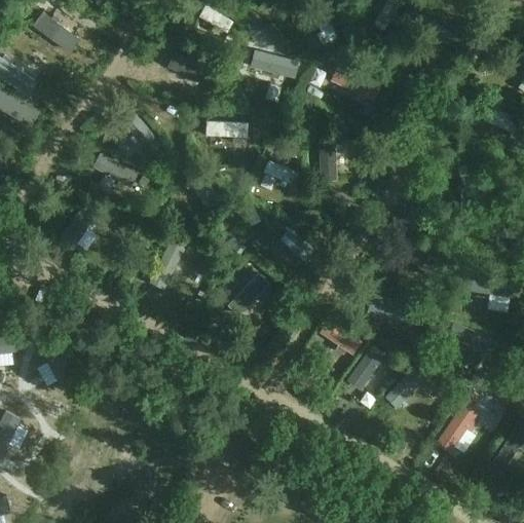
[(241,27),(203,7),(197,19),(235,39),(241,27)]
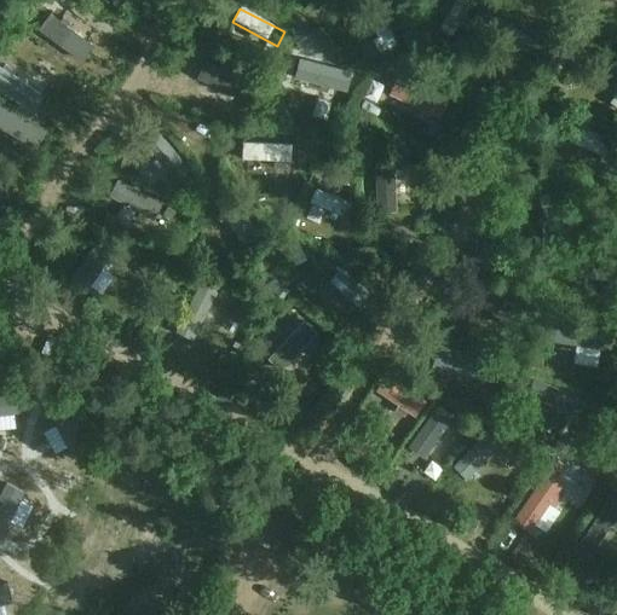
[(373,61),(396,50),(376,11),(364,17),(369,25),(357,32),(373,61)]
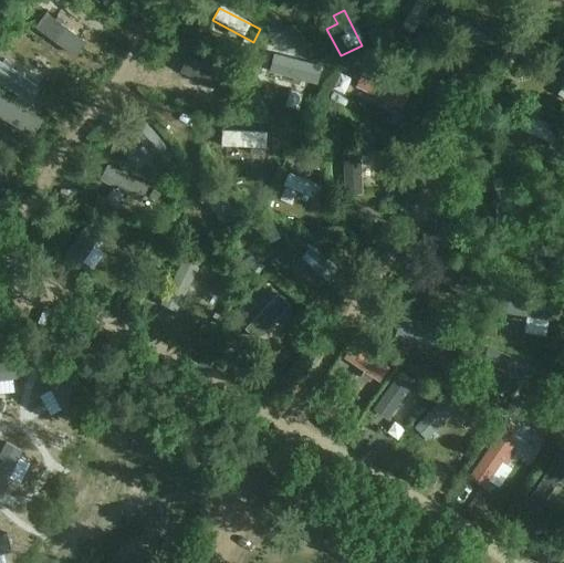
[(50,40),(60,31),(48,19),(39,28),(50,40)]
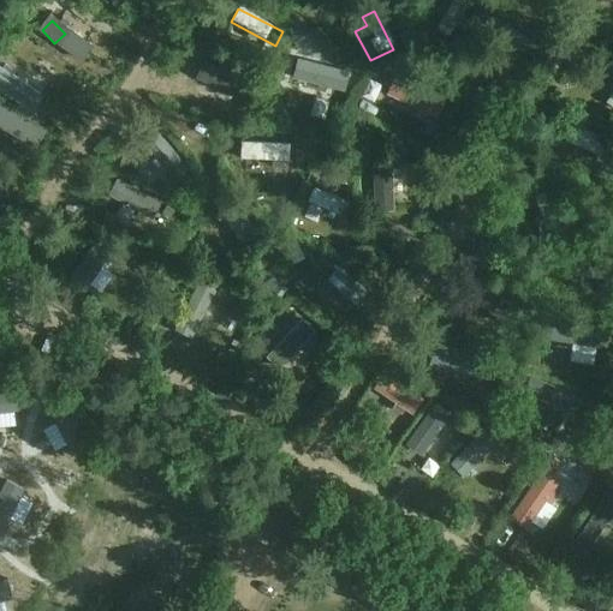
[(291,60),(292,85),(320,84),(319,59),(291,60)]
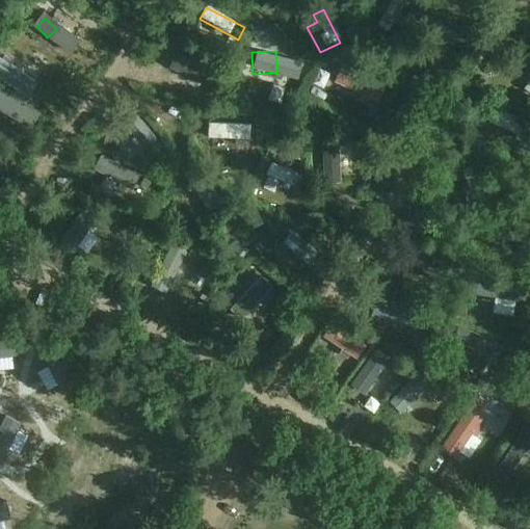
[(0,56),(0,77),(29,96),(38,81),(0,56)]
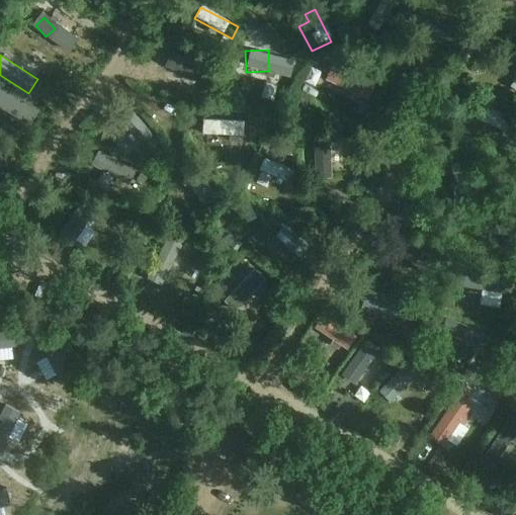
[(160,61),(151,74),(181,95),(190,83),(160,61)]
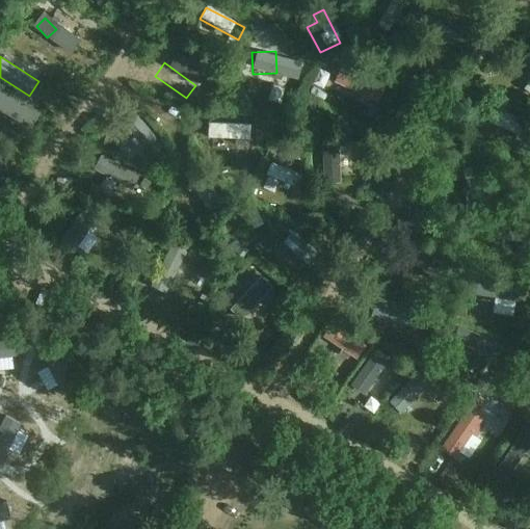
[(386,83),(341,64),(335,80),(379,98),(386,83)]
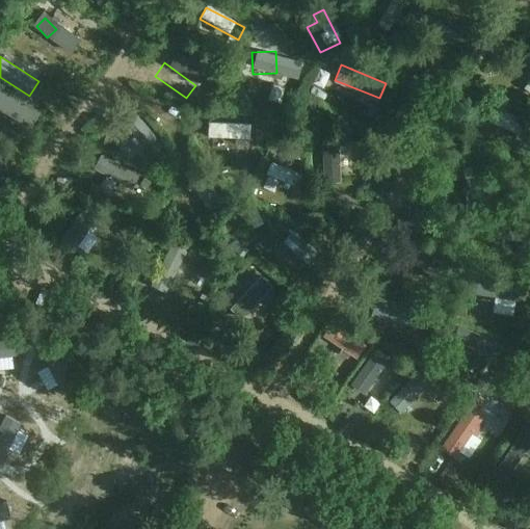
[(244,80),(236,79),(236,93),(244,93),(244,80)]
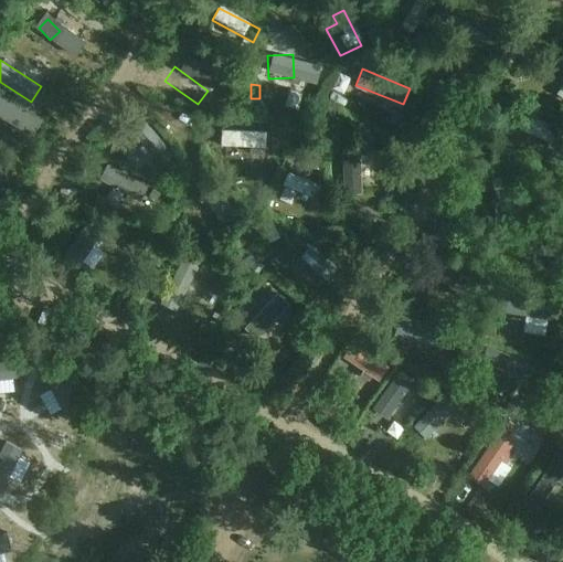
[(0,97),(0,112),(28,128),(34,117),(0,97)]
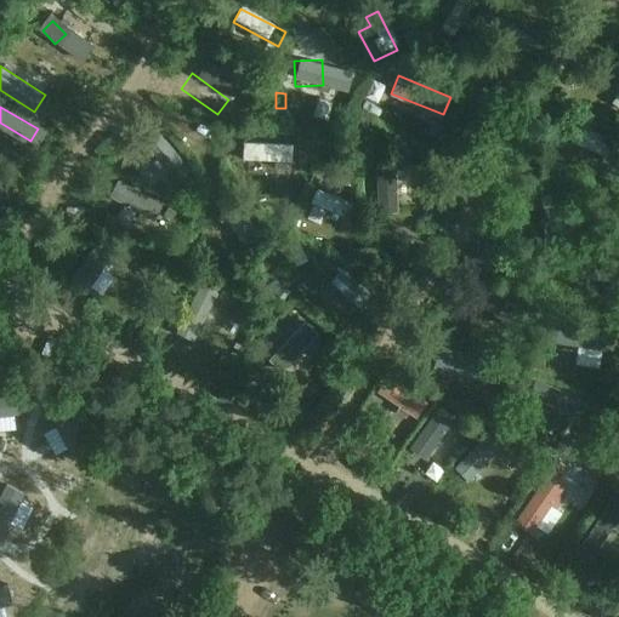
[(615,142),(577,127),(571,143),(609,158),(615,142)]
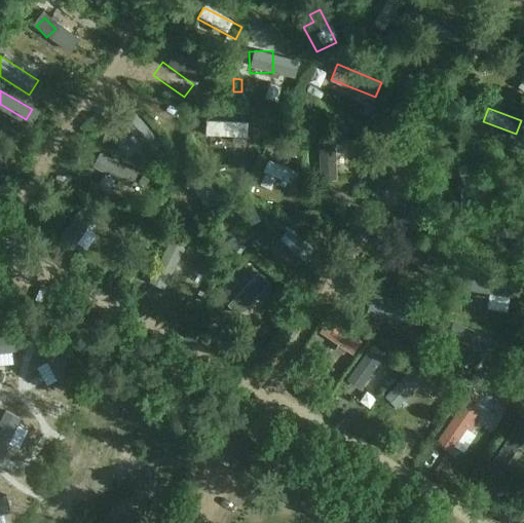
[(248,120),(206,120),(206,137),(248,137),(248,120)]
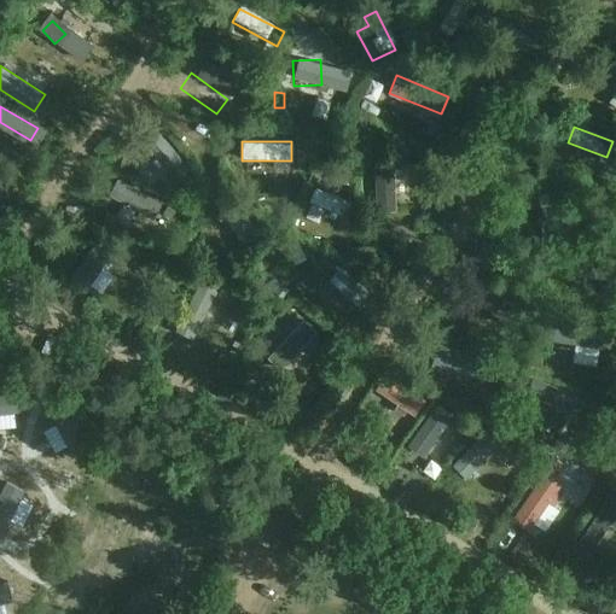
[(368,167),(368,153),(353,155),(354,168),(368,167)]
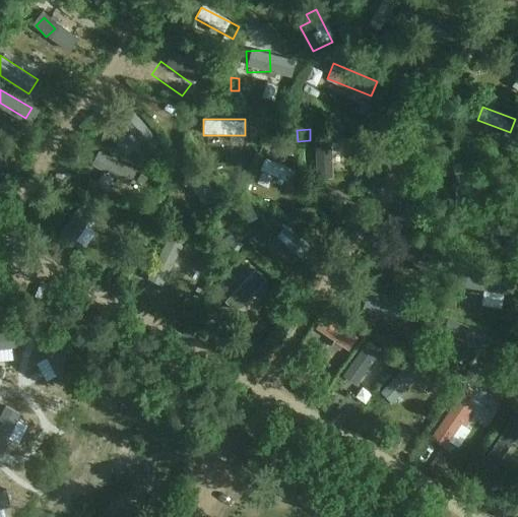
[(316,135),(317,179),(334,179),(333,135),(316,135)]
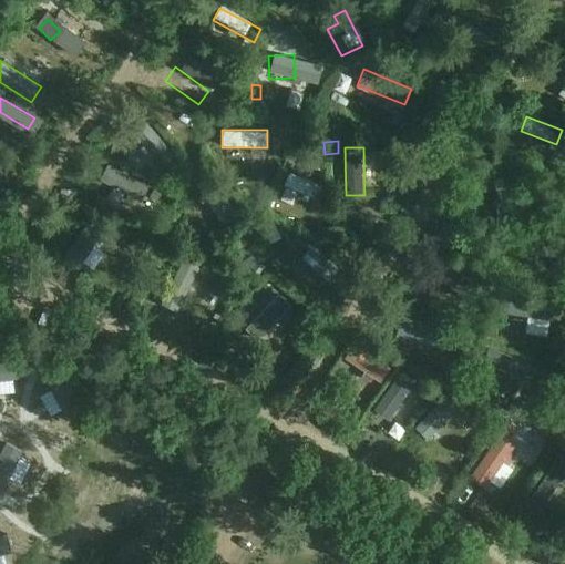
[(322,165),(311,162),(309,171),(320,174),(322,165)]
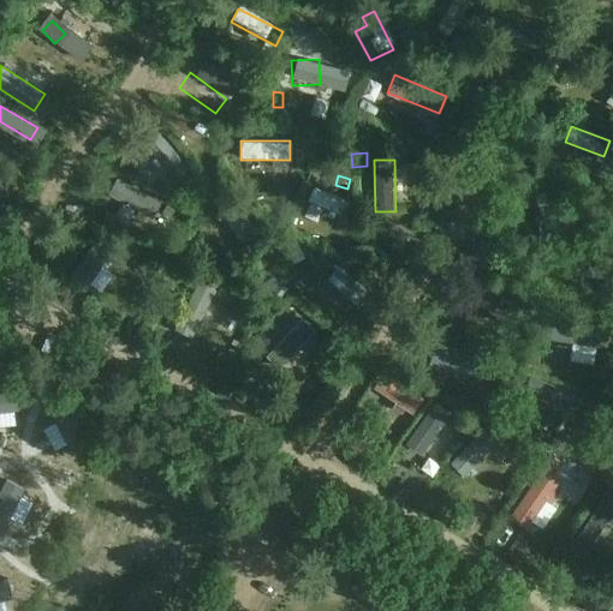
[(160,203),(115,179),(107,195),(150,219),(160,203)]
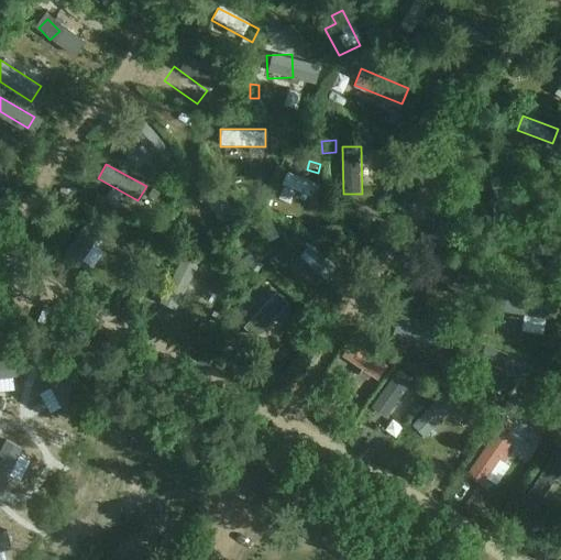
[(161,167),(153,177),(161,184),(168,174),(161,167)]
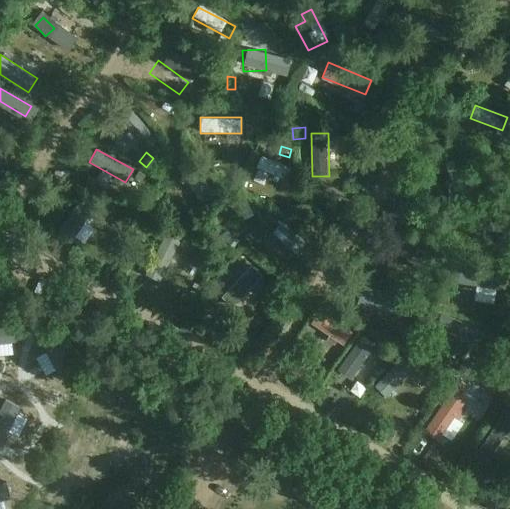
[(291,168),(264,158),(259,171),(286,182),(291,168)]
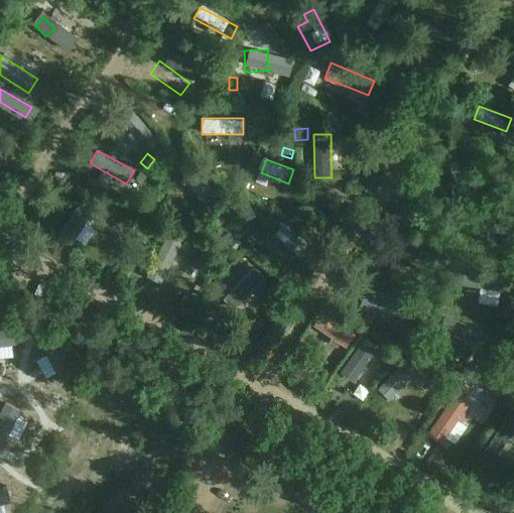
[(448,163),(456,189),(468,185),(461,159),(448,163)]
